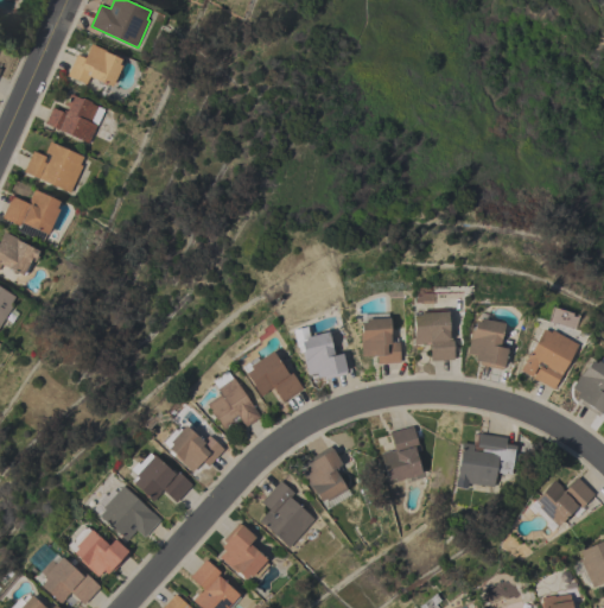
[(107,50),(106,51),(124,58),(122,59),(125,61),(114,86),(91,76),(88,83),(70,76),(78,55),(87,58),(93,44),(107,50)]
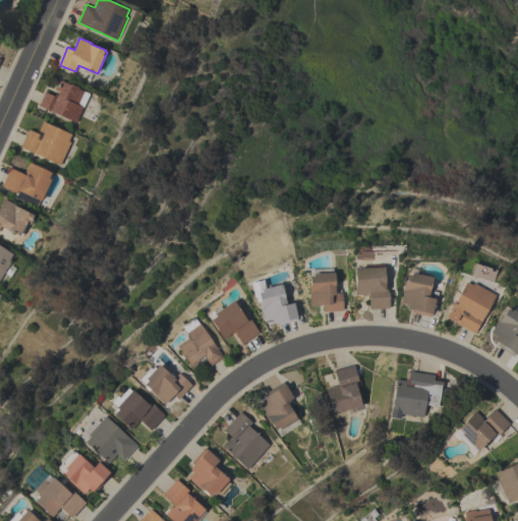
[(91,94),(77,122),(41,105),(47,92),(58,97),(60,91),(57,90),(61,80),(91,94)]
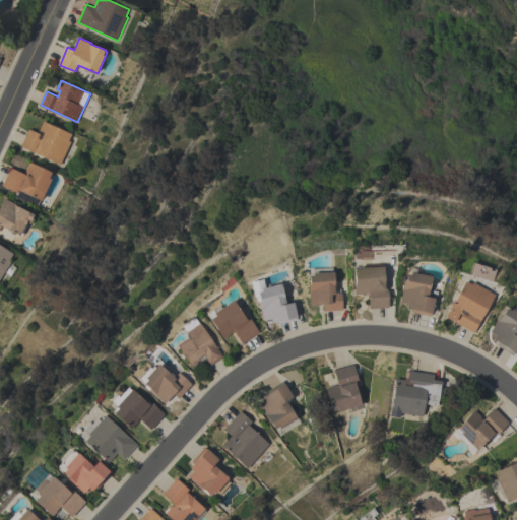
[(62,165),(21,146),(29,129),(41,134),(39,138),(42,139),(45,132),(40,130),(44,121),(73,134),(70,140),(72,141),(62,165)]
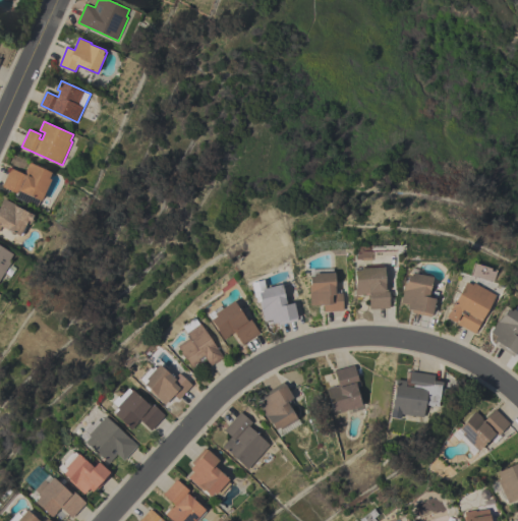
[(38,207),(14,196),(16,192),(3,186),(11,168),(25,174),(31,162),(53,172),(50,178),(52,179),(43,200),(41,199),(38,207)]
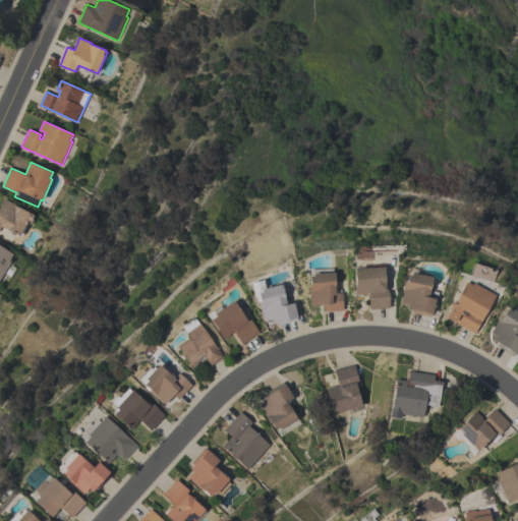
[(23,235),(21,234),(21,235),(2,226),(0,230),(0,208),(5,198),(23,208),(22,209),(35,215),(36,219),(34,224),(29,225),(23,235)]
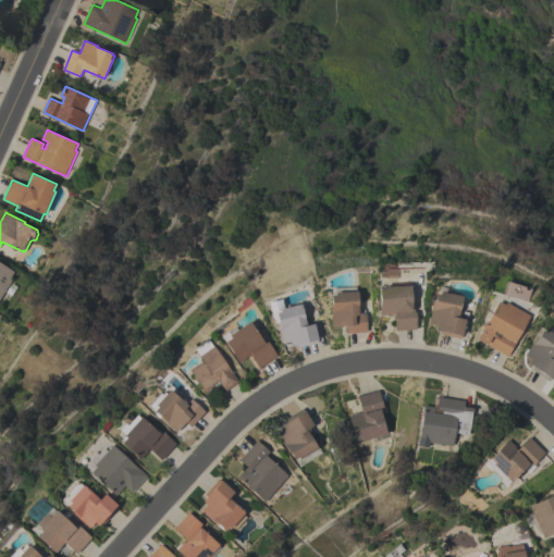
[(0,261),(15,272),(11,279),(13,280),(0,301),(0,261)]
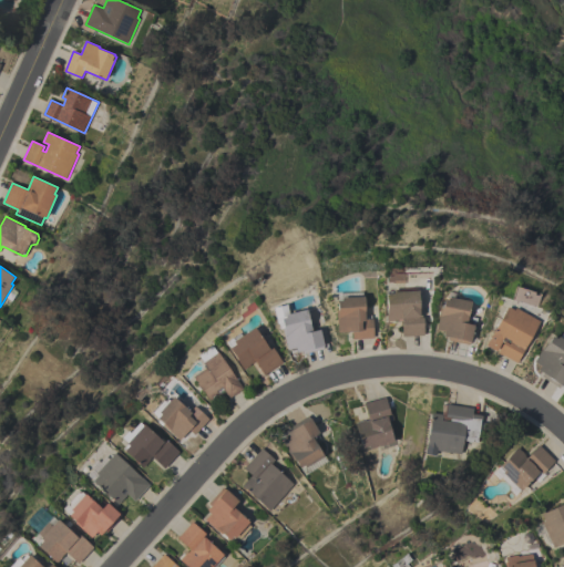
[(403,337),(402,320),(388,321),(387,295),(388,295),(388,294),(393,292),(393,291),(395,291),(395,289),(418,288),(419,310),(423,310),(423,317),(424,317),(426,336),(403,337)]
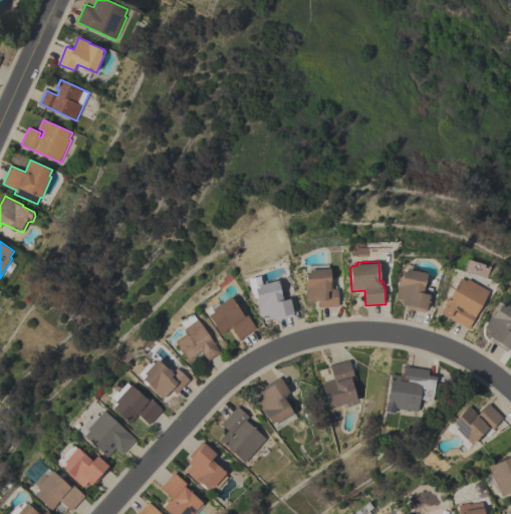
[(307,266),(329,265),(329,268),(330,268),(331,289),(333,289),(332,285),(338,285),(338,289),(339,289),(340,306),(320,307),(320,300),(307,301),(305,273),(307,272),(307,266)]
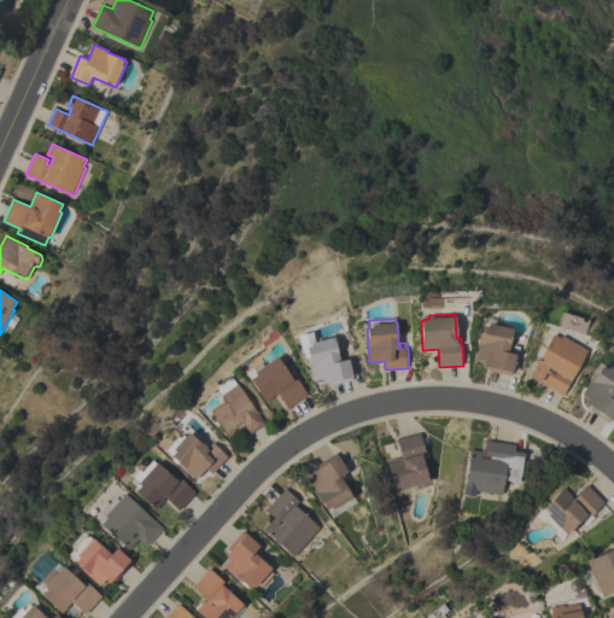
[(514,328),(509,353),(518,355),(514,373),(513,372),(512,375),(490,371),(490,368),(484,367),(485,361),(477,359),(484,326),(491,327),(491,324),(514,328)]
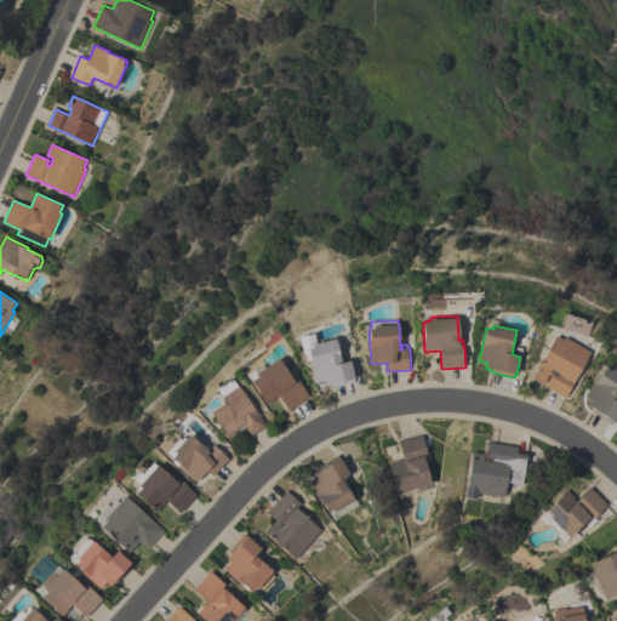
[(272,340),(269,336),(279,330),(286,341),(291,346),(295,353),(292,355),(291,354),(291,352),(289,348),(284,345),(280,342),(268,351),(263,345),(272,340)]
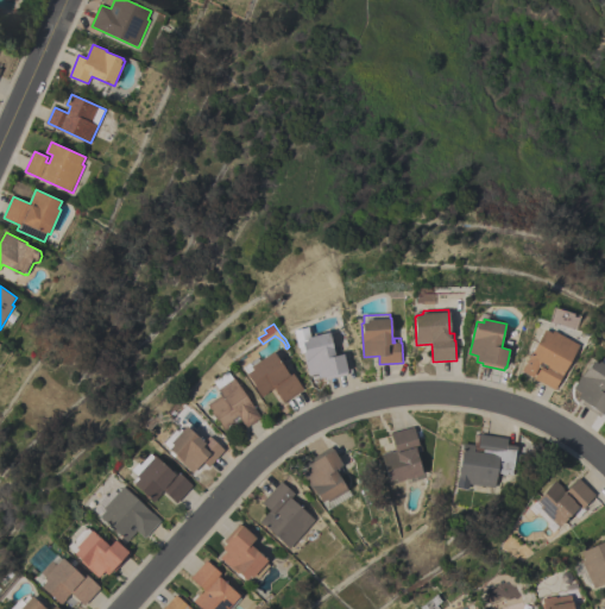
[(336,356),(344,353),(350,375),(327,380),(326,377),(320,378),(319,374),(310,375),(303,346),(298,347),(294,331),(309,327),(312,337),(331,332),(336,356)]
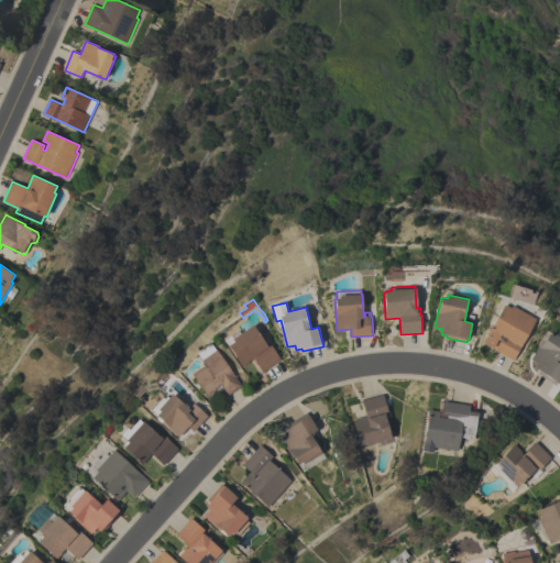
[(537,319),(515,361),(495,350),(502,339),(506,341),(508,338),(502,334),(494,349),(483,343),(505,304),(512,308),(513,306),(537,319)]
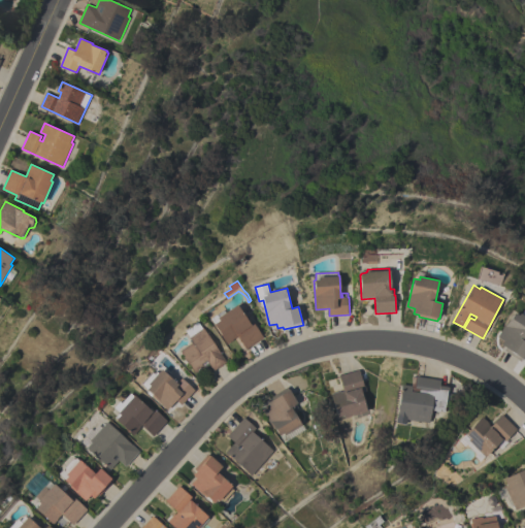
[(252,326),(255,323),(264,337),(248,349),(239,336),(228,343),(211,319),(224,309),(226,312),(237,304),(252,326)]
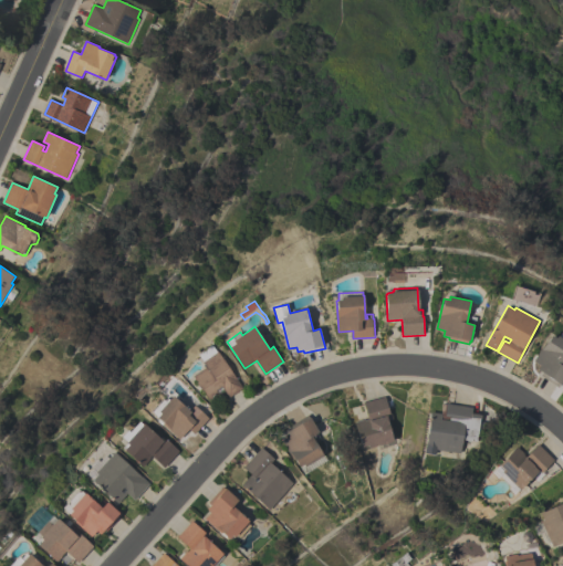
[(560,337),(562,334),(562,383),(560,387),(542,376),(543,373),(539,369),(541,366),(534,360),(546,342),(548,343),(552,335),(556,338),(559,336),(560,337)]
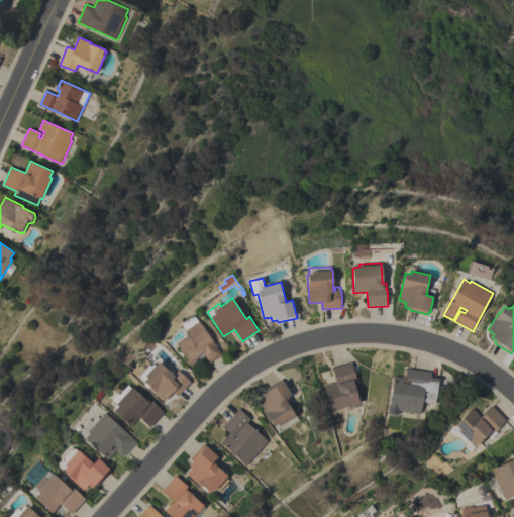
[(195,315),(223,354),(210,363),(203,352),(198,356),(200,358),(192,365),(177,343),(189,335),(182,324),(195,315)]
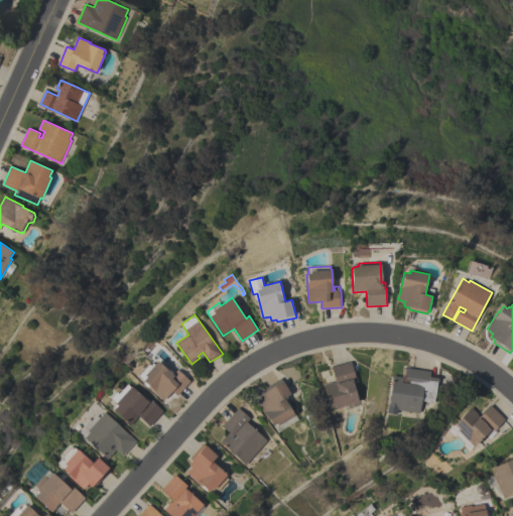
[(177,396),(173,392),(171,393),(164,400),(144,381),(144,380),(138,375),(149,363),(151,365),(153,362),(155,364),(158,361),(173,375),(178,369),(191,381),(177,396)]
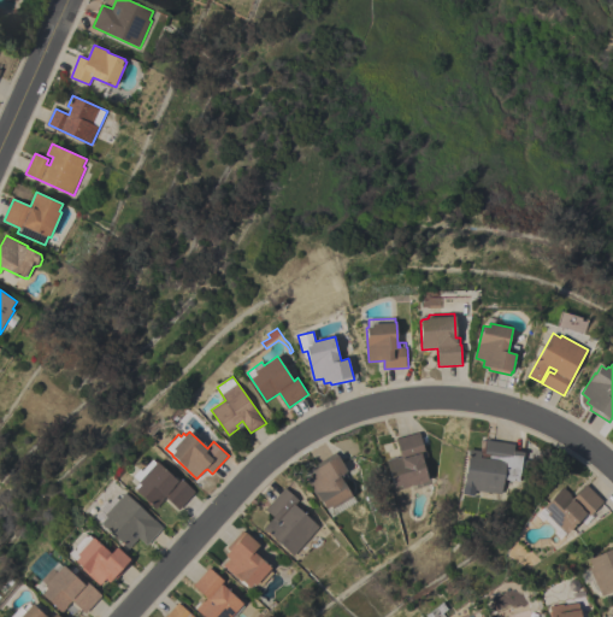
[(428,481),(429,486),(414,489),(413,486),(404,488),(404,486),(395,488),(388,460),(402,456),(398,439),(420,432),(425,451),(422,452),(429,481),(428,481)]
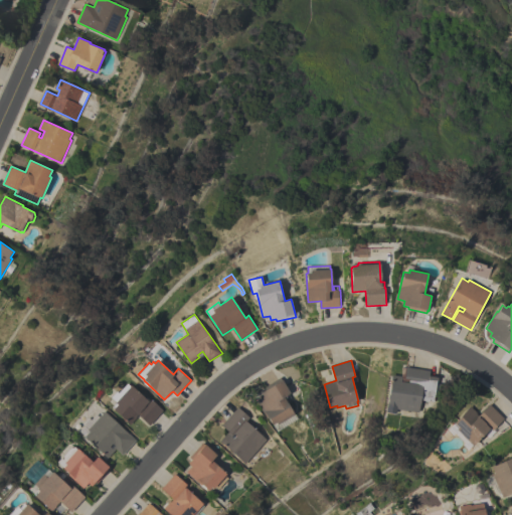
[(388,413),(389,405),(388,405),(392,375),(402,376),(401,381),(409,382),(410,379),(405,378),(407,367),(431,370),(431,376),(439,377),(436,401),(421,400),(419,412),(397,409),(396,414),(388,413)]
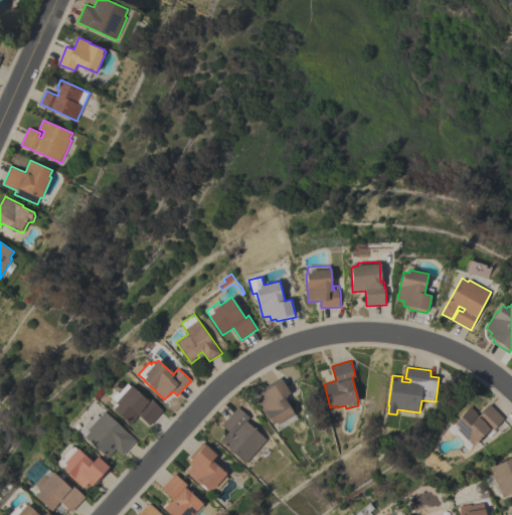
[(293,409),(299,418),(278,432),(269,417),(268,418),(258,400),(264,396),(262,393),(267,390),(265,388),(282,377),(291,393),(285,397),(292,409),(293,409)]
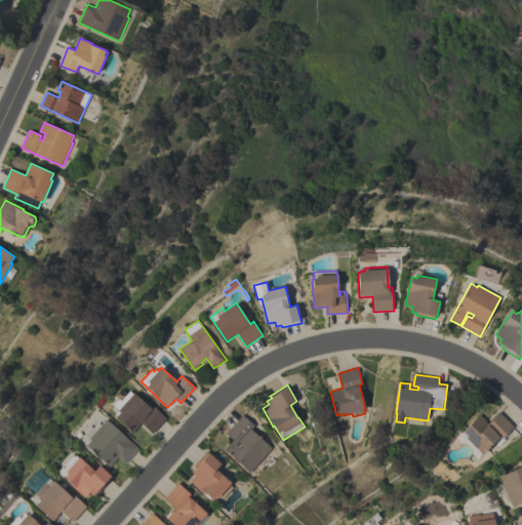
[(133,393),(152,410),(155,407),(167,418),(153,434),(142,422),(132,433),(116,417),(120,412),(118,410),(133,393)]
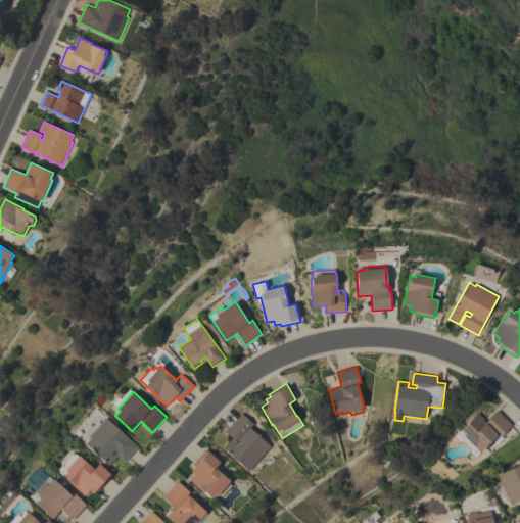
[(476,457),(471,452),(473,449),(463,440),(461,442),(455,436),(478,412),(485,419),(484,420),(487,422),(498,411),(513,424),(502,436),(504,438),(498,444),(492,440),(482,453),(481,452),(476,457)]
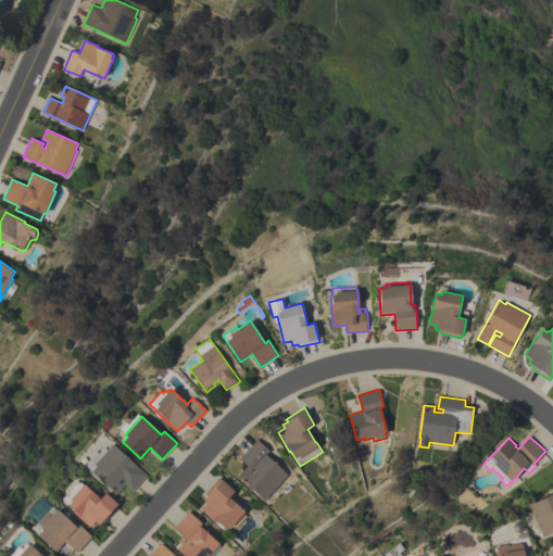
[(259,439),(271,451),(267,455),(289,475),(265,501),(239,477),(248,466),(240,459),(259,439)]
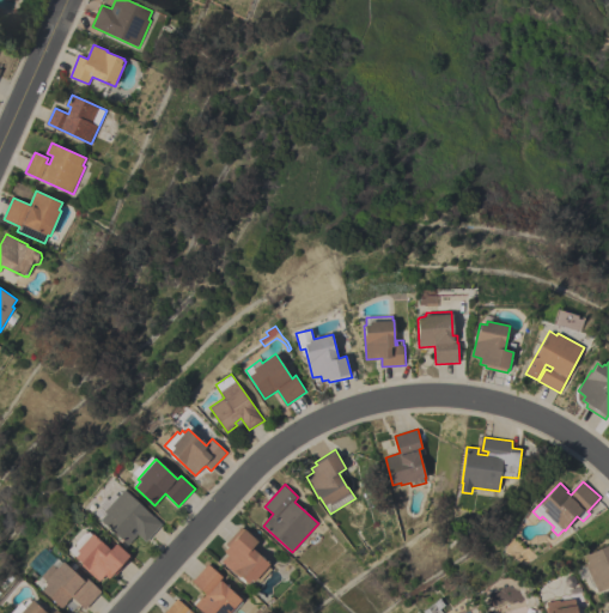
[(163,523),(147,541),(139,534),(128,545),(101,521),(96,515),(98,511),(97,511),(101,508),(99,505),(107,497),(109,501),(115,493),(119,497),(125,490),(163,523)]
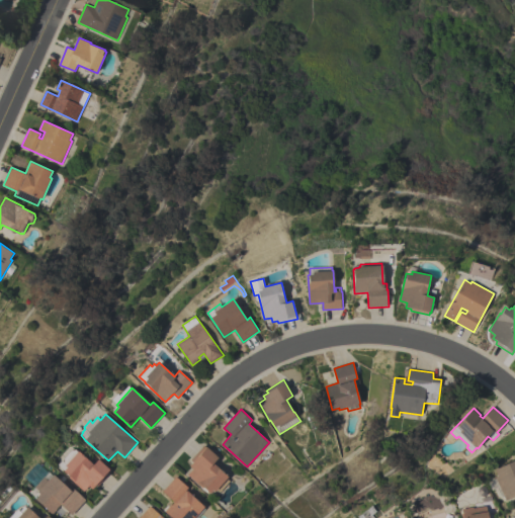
[(228,479),(231,482),(220,492),(218,490),(216,491),(213,490),(210,494),(188,475),(193,469),(190,466),(194,461),(192,459),(205,445),(219,457),(213,463),(229,478),(228,479)]
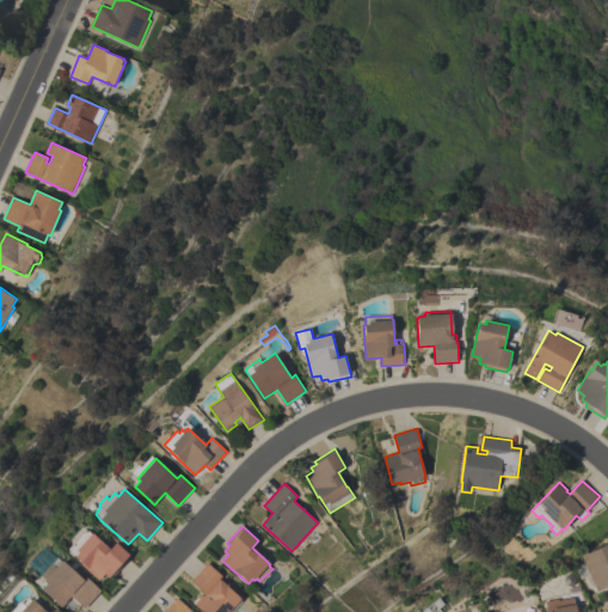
[(68,550),(73,544),(75,546),(77,540),(83,532),(88,531),(92,533),(92,532),(110,549),(116,543),(128,554),(129,554),(133,557),(116,574),(114,573),(109,577),(105,574),(99,581),(75,556),(68,550)]
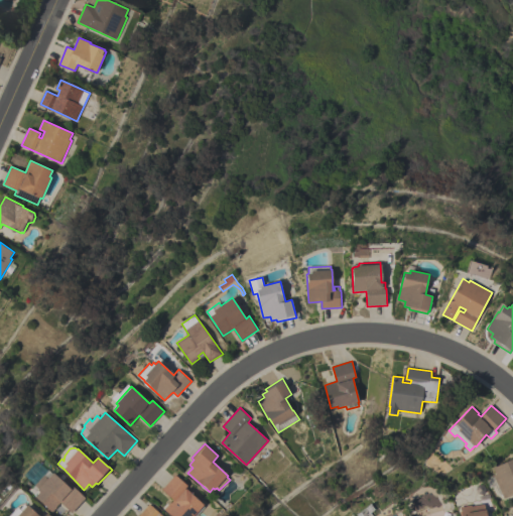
[(512,494),(505,498),(502,493),(500,494),(496,486),(494,487),(490,479),(495,476),(492,469),(512,459),(512,494)]
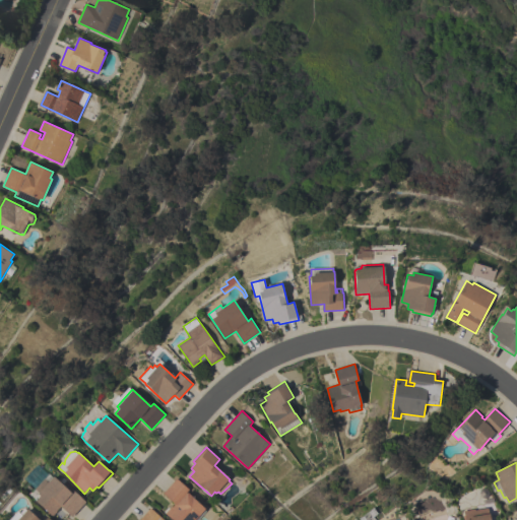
[(73,517),(62,506),(52,517),(36,501),(40,496),(38,494),(39,493),(36,489),(45,478),(49,481),(53,476),(72,494),(74,491),(87,502),(73,517)]
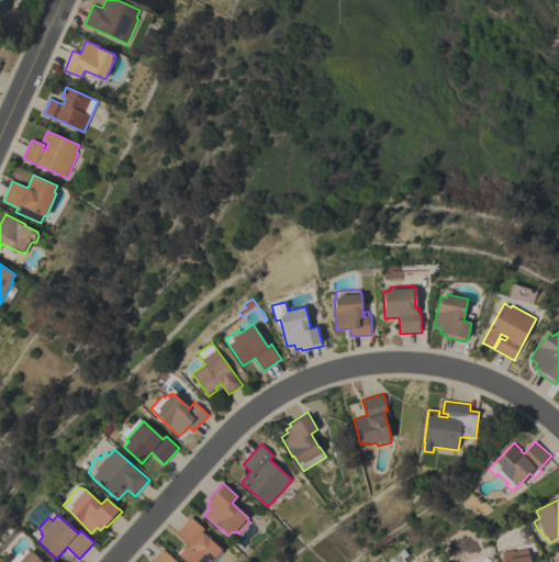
[(192,517),(205,529),(202,531),(223,550),(211,561),(187,561),(179,554),(187,547),(188,548),(190,544),(178,532),(192,517)]
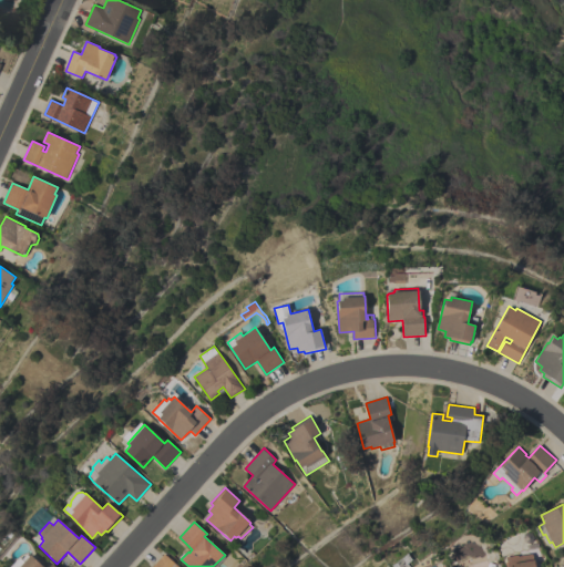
[(10,566),(20,557),(22,558),(27,554),(29,556),(30,555),(42,566),(49,566),(51,565),(53,566),(10,566)]
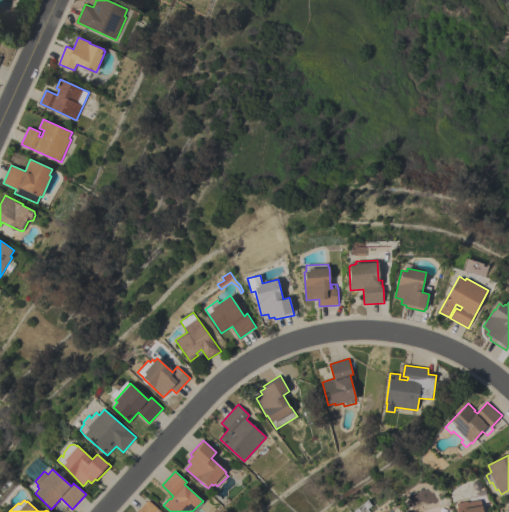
[(137,511),(149,500),(162,511),(137,511)]
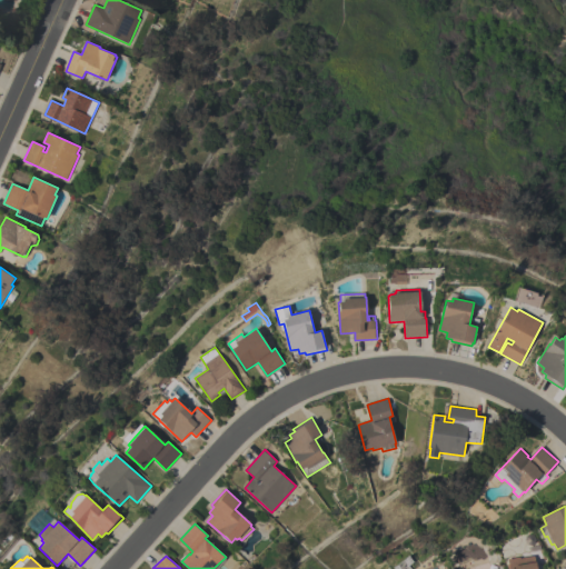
[(510,568),(508,568),(508,563),(509,563),(508,559),(520,557),(520,558),(535,556),(536,568),(510,568)]
